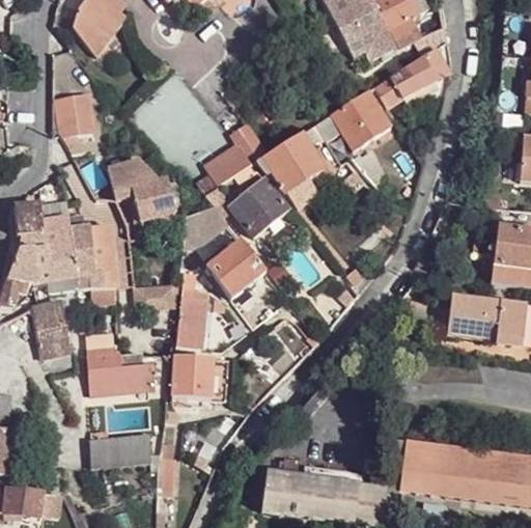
[(72,27),(94,56),(111,36),(104,31),(120,10),(127,4),(120,0),(84,0),(79,7),(72,27)]
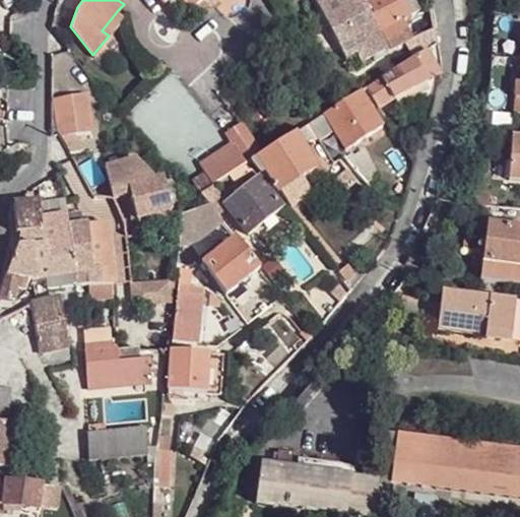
[(183,0),(191,9),(201,0),(183,0)]
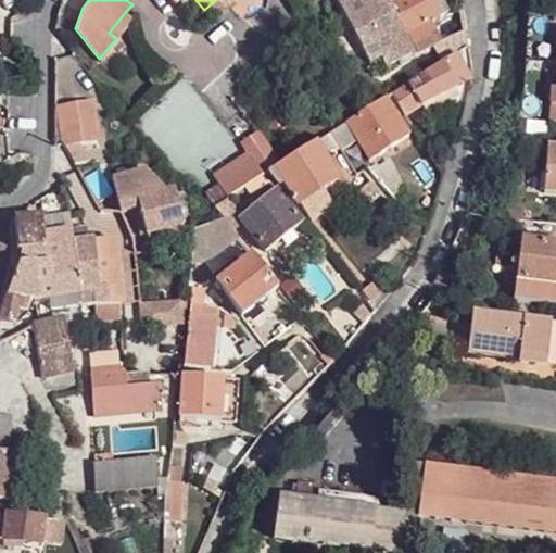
[(389,0),(405,32),(436,15),(437,15),(429,0),(389,0)]
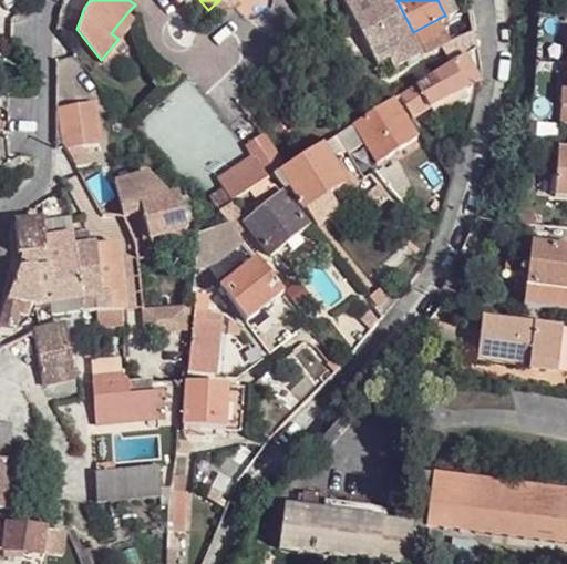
[(437,0),(445,16),(457,9),(453,0),(437,0)]
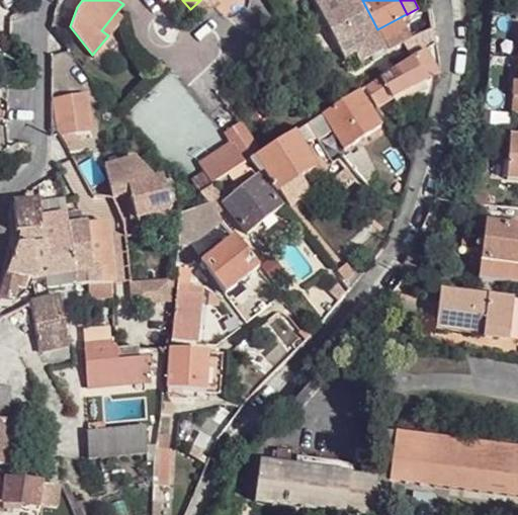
[(407,14),(406,14),(410,21),(422,15),(418,8),(407,14)]
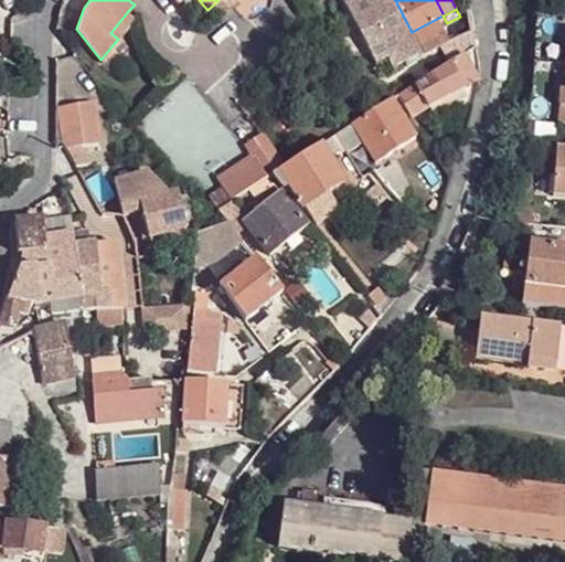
[(110,33),(118,39),(135,17),(128,11),(110,33)]
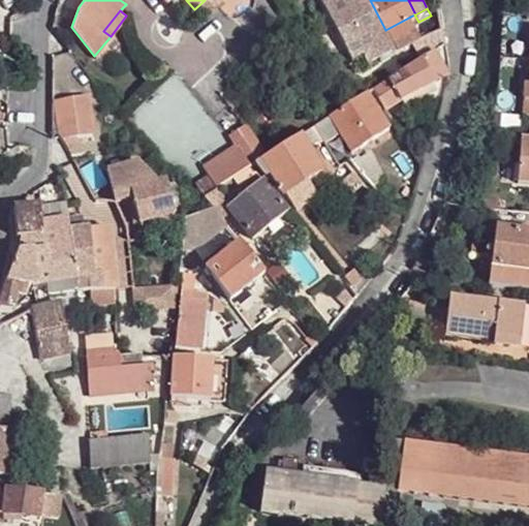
[(409,43),(418,58),(433,50),(445,41),(442,26),(417,39),(409,43)]
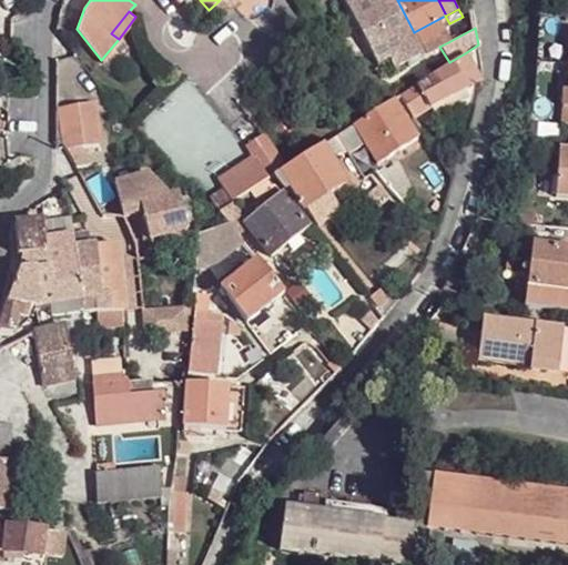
[(418,40),(424,37),(421,29),(414,32),(418,40)]
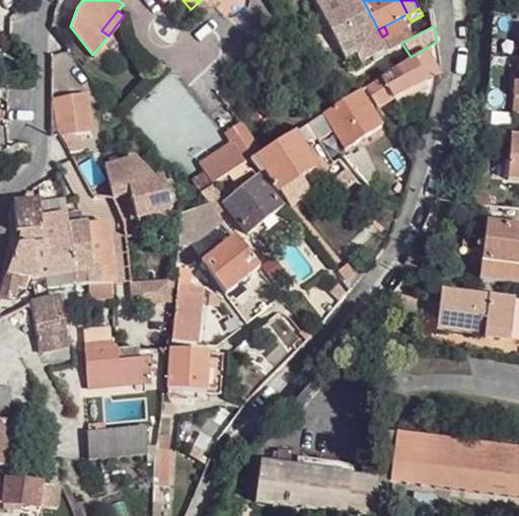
[(403,26),(387,33),(382,37),(388,50),(401,43),(410,39),(403,26)]
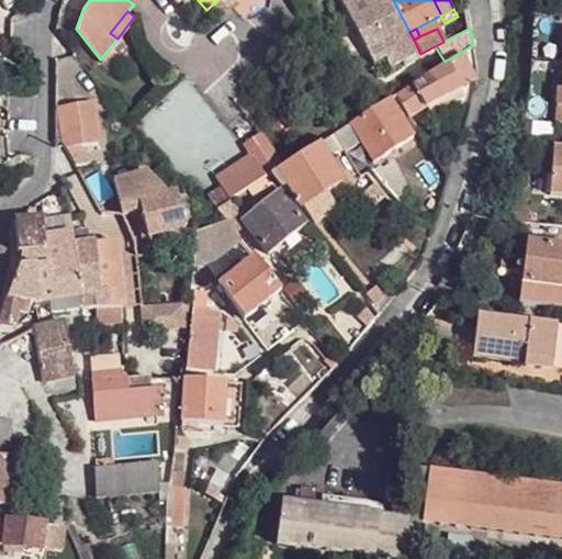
[(476,58),(473,44),(460,53),(475,75),(476,69),(476,58)]
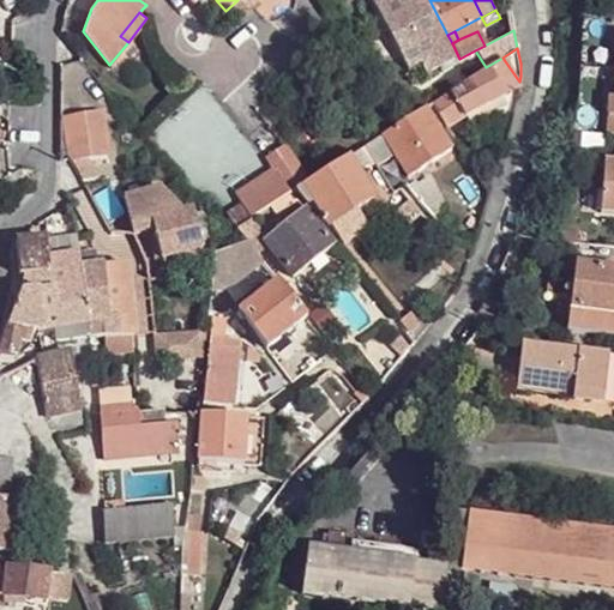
[(486,67),(432,102),(446,125),(519,82),(503,58),(486,67)]
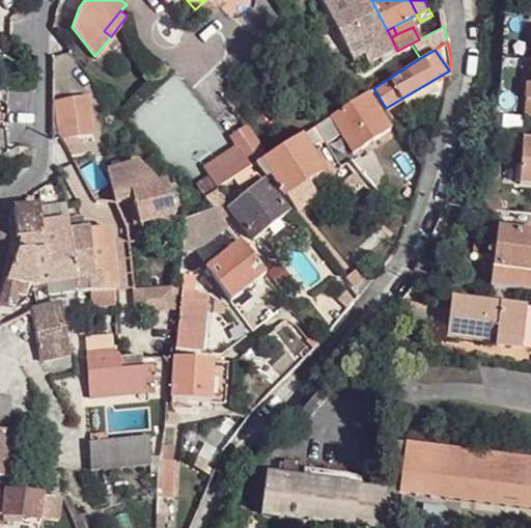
[(352,149),(390,126),(368,92),(353,102),(331,115),(341,133),(352,149)]
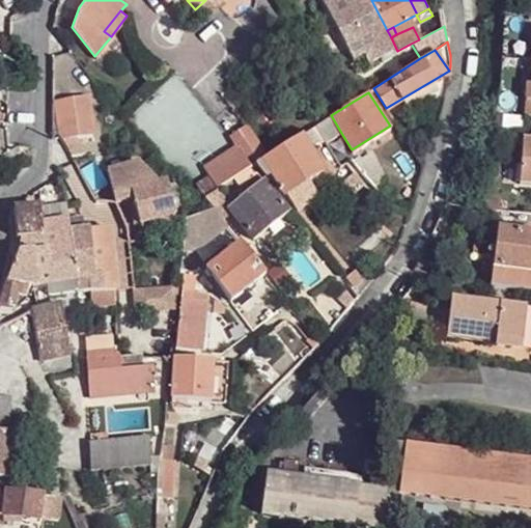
[(54,99),(59,137),(93,132),(88,93),(54,99)]
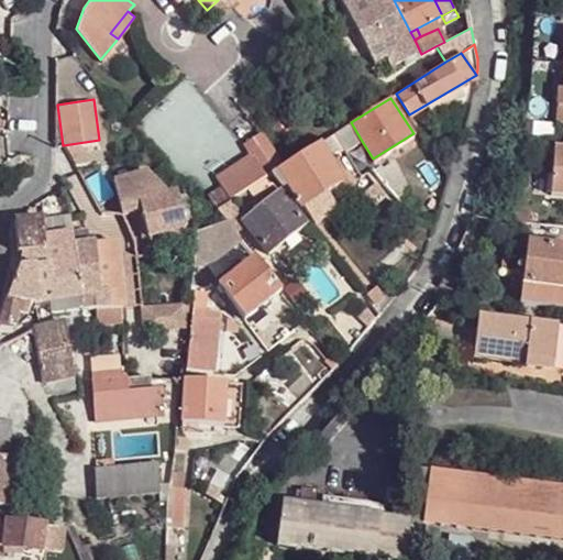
[(419,127),(427,135),(434,129),(427,119),(419,127)]
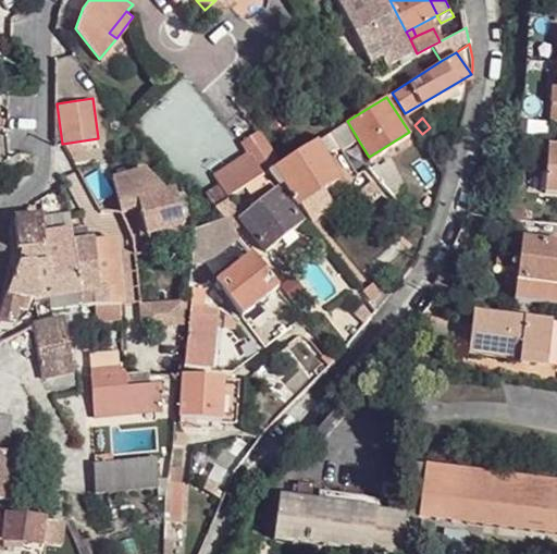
[(339,146),(342,150),(358,139),(347,121),(331,131),(339,146)]
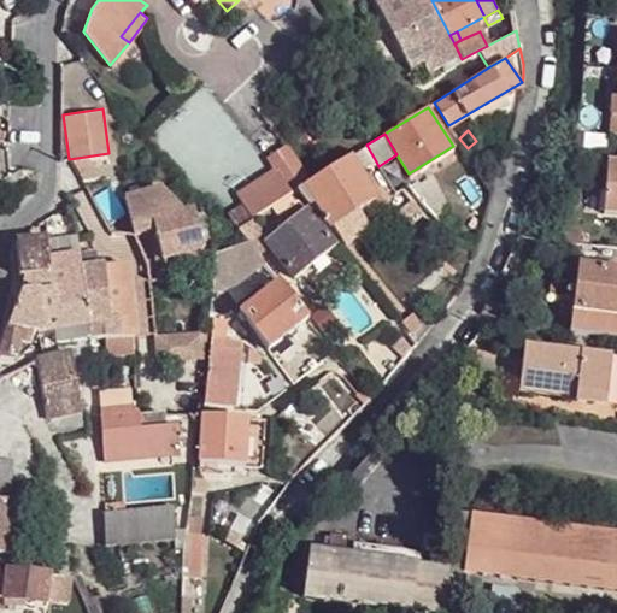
[(242,201),(252,217),(272,204),(297,189),(305,183),(310,181),(286,143),(269,155),(276,166),(236,193),(242,201)]
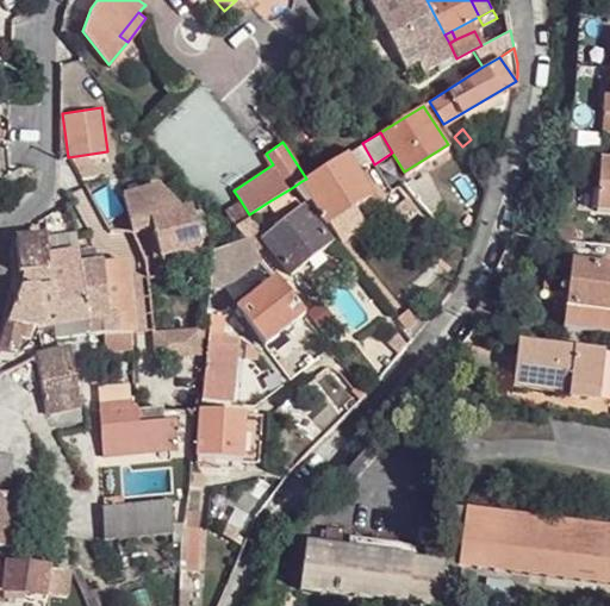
[(346,157),(354,170),(365,163),(356,150),(346,157)]
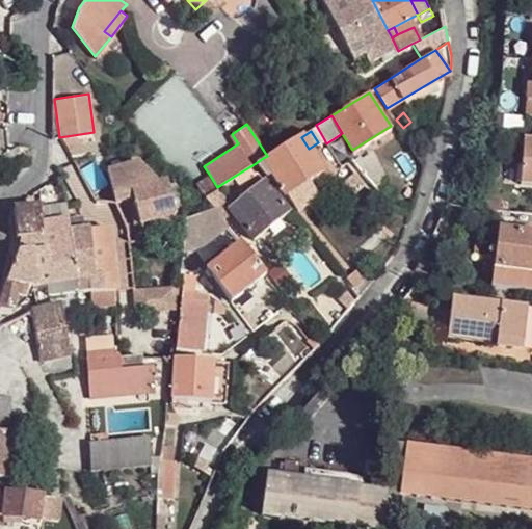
[(301,137),(300,135),(267,156),(263,158),(272,174),(285,192),(286,192),(309,178),(322,168),(309,149),(301,137)]
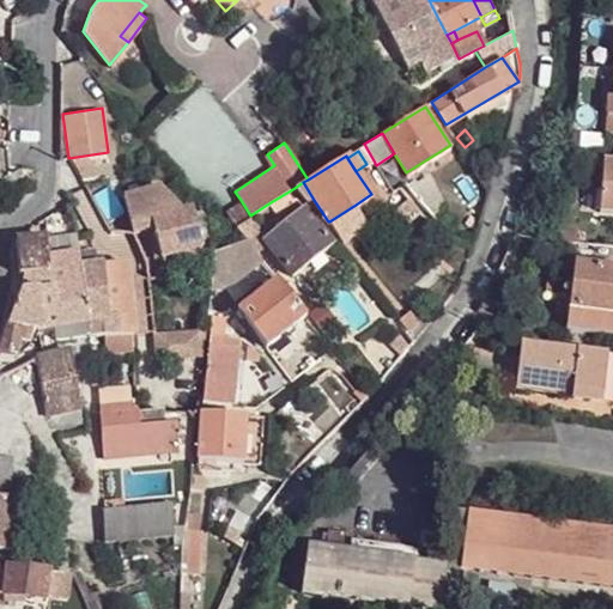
[(612,156),(604,156),(600,206),(612,207),(612,156)]
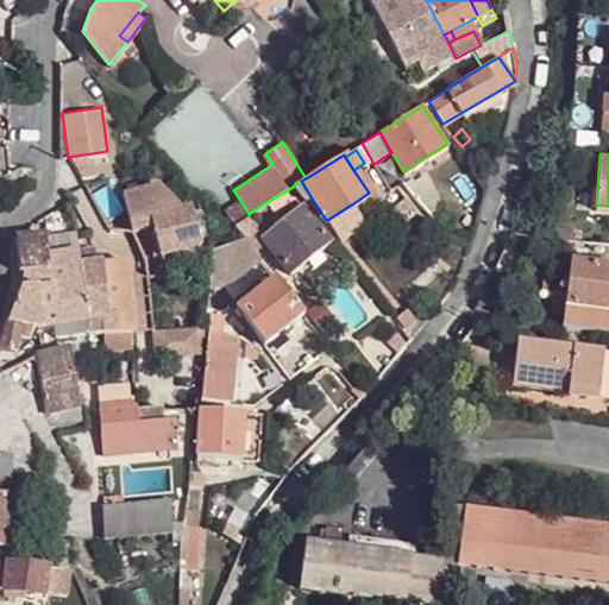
[(408,191),(429,212),(444,203),(429,170),(405,186),(408,191)]
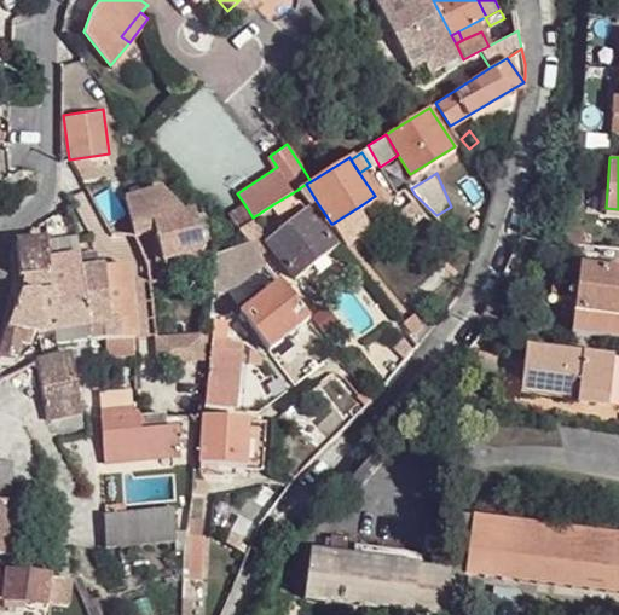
[(310,207),(317,202),(306,184),(298,190),(308,204),(310,207)]
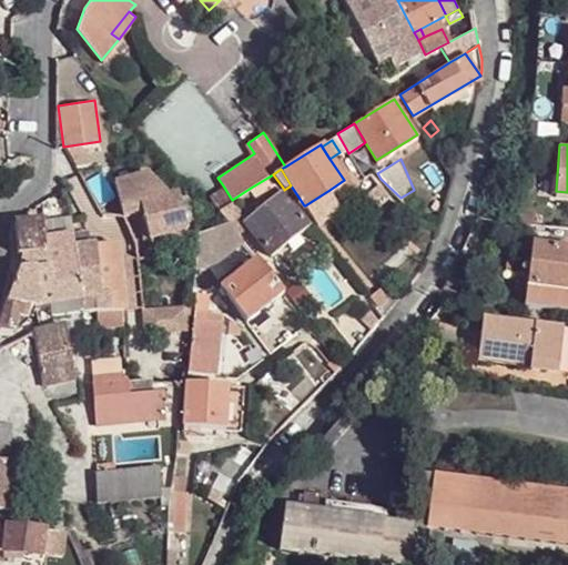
[(140,201),(169,193),(149,171),(114,179),(123,215),(143,211),(140,201)]
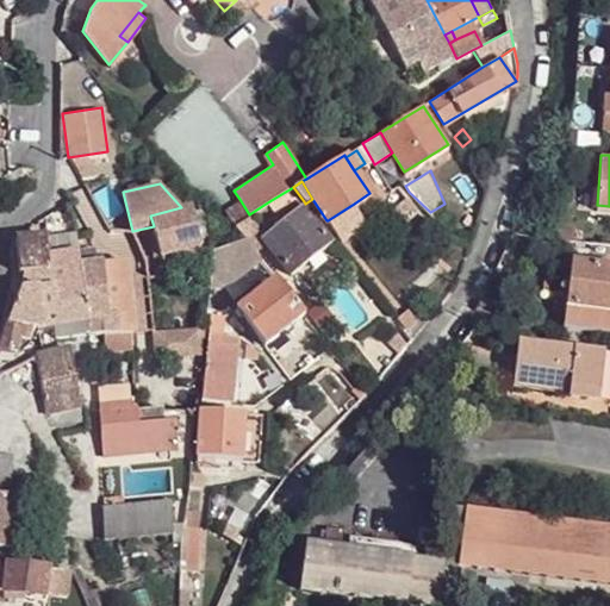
[(257,250),(268,241),(262,233),(300,204),(304,201),(293,187),(269,201),(249,214),(235,224),(244,236),(246,237),(257,250)]
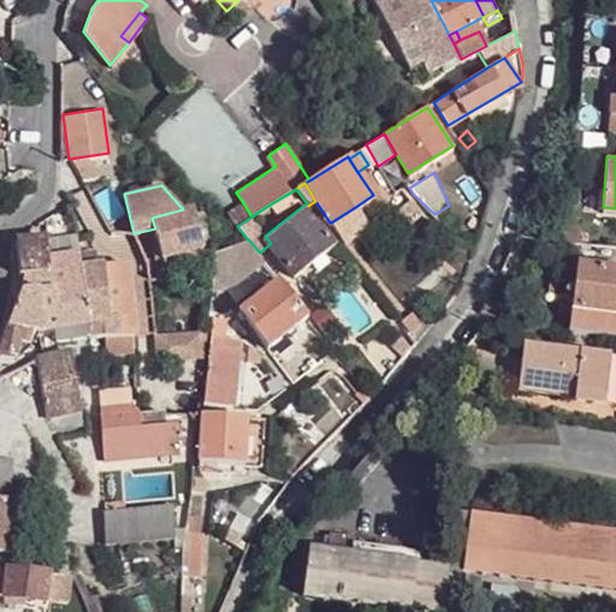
[(422,212),(409,198),(396,213),(409,226),(422,212)]
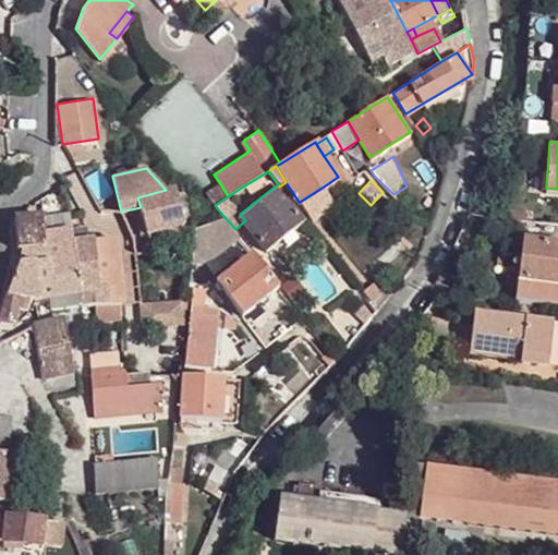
[(215,205),(228,196),(219,182),(206,191),(215,205)]
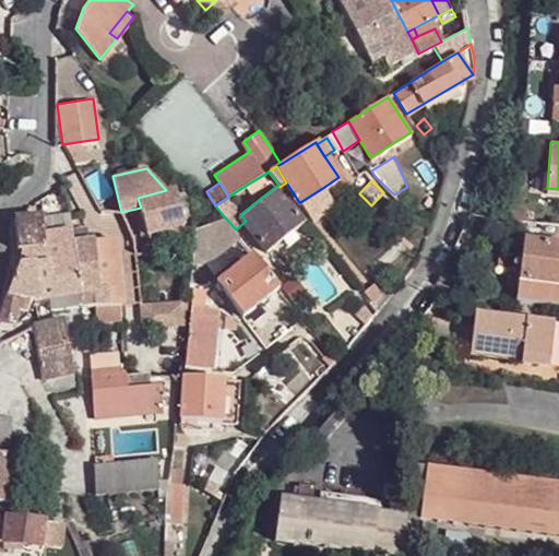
[(269,248),(302,222),(275,187),(240,214),(246,221),(269,248)]
